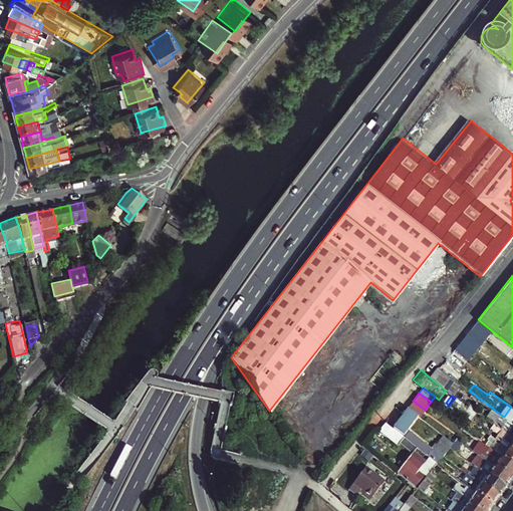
[(468,422),(470,419),(477,410),(469,404),(467,408),(455,398),(449,406),(448,407),(468,422)]
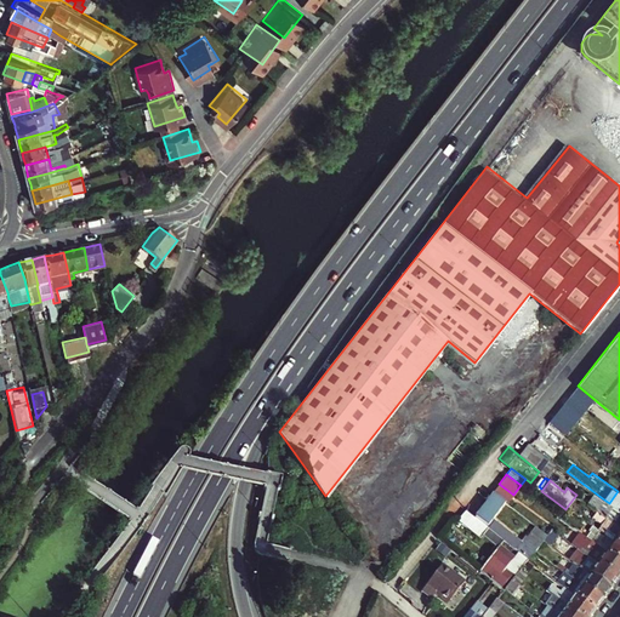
[(499,484),(493,491),(505,501),(507,502),(513,495),(499,484)]
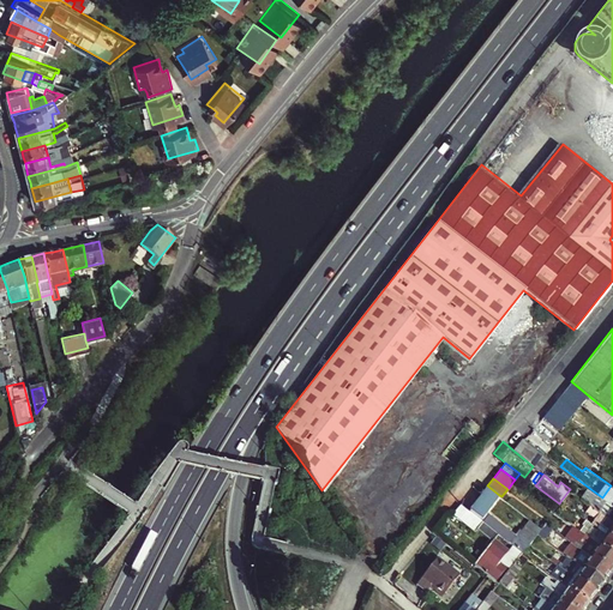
[(487,485),(469,509),(521,551),(528,542),(540,527),(529,518),(518,531),(488,508),(499,495),(487,485)]
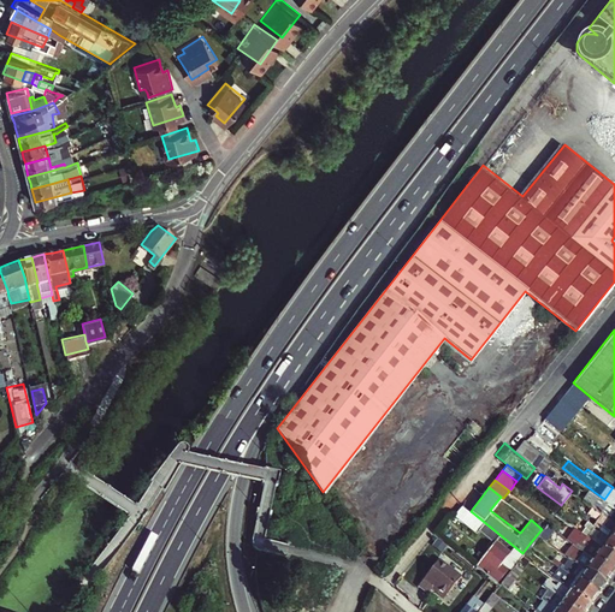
[(614,489),(613,487),(604,499),(614,507),(614,498),(613,497),(614,492),(614,489)]
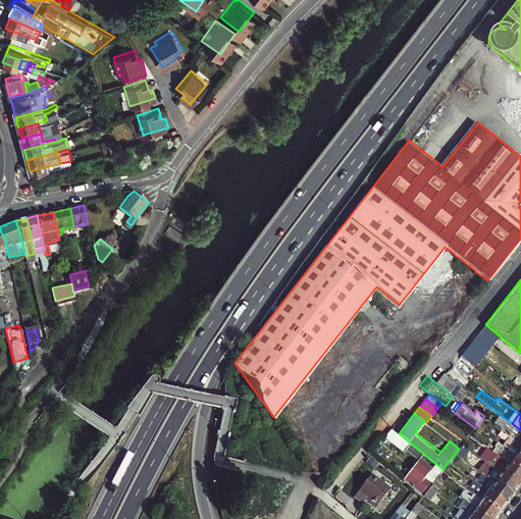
[(483,429),(484,430),(491,421),(484,416),(477,425),(483,429)]
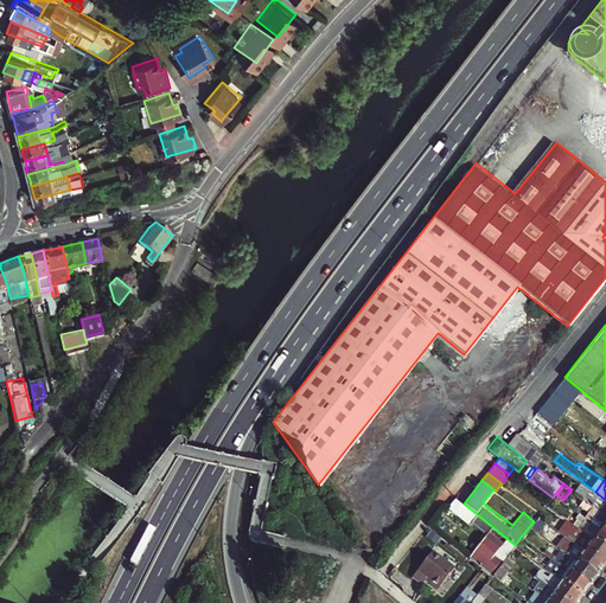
[(586,500),(605,514),(605,500),(595,492),(587,486),(580,495),(586,500)]
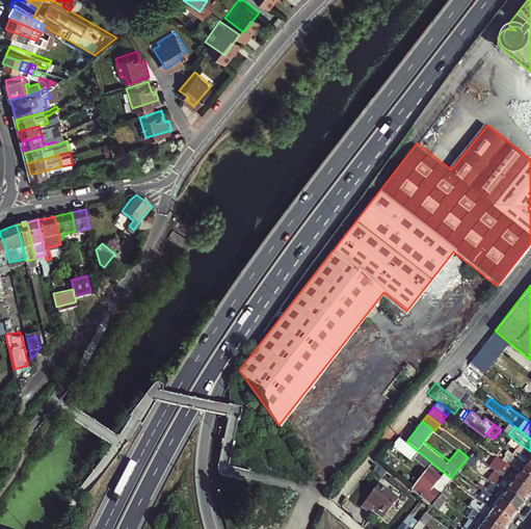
[(485,447),(493,438),(486,433),(484,437),(479,443),(485,447)]
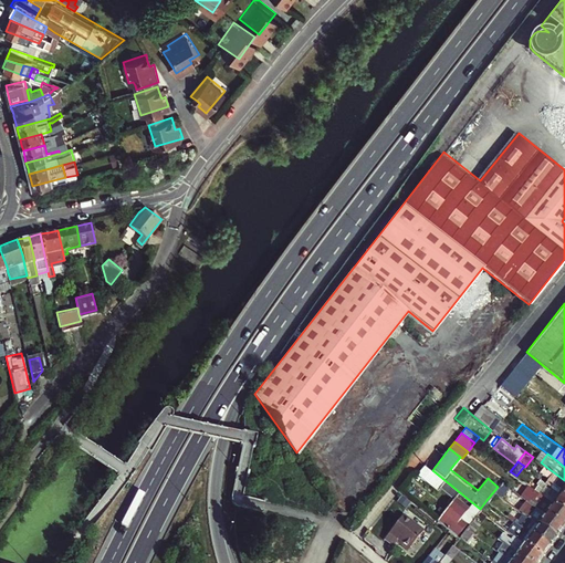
[(436,518),(448,528),(456,534),(466,521),(469,523),(473,518),(480,509),(432,470),(424,464),(417,471),(435,486),(437,483),(451,496),(447,500),(449,501),(436,518)]
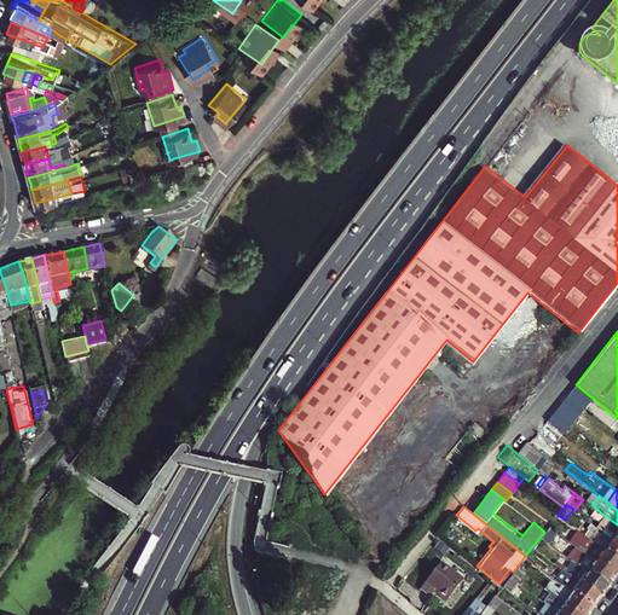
[(595,526),(617,541),(617,524),(598,510),(593,515),(600,520),(595,526)]
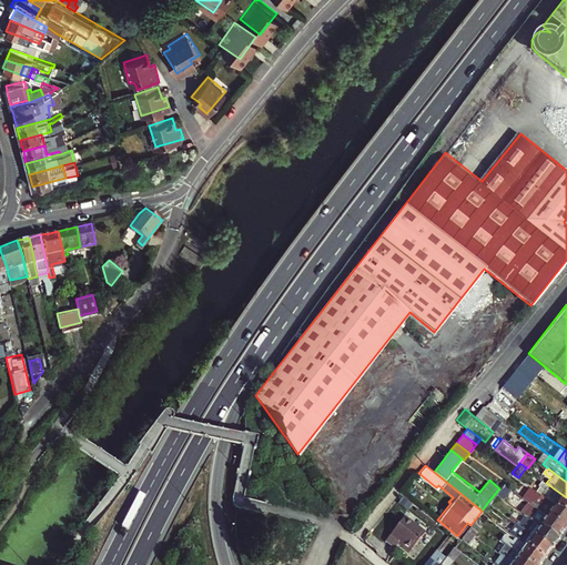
[(512,473),(507,477),(518,486),(522,481),(518,477),(512,473)]
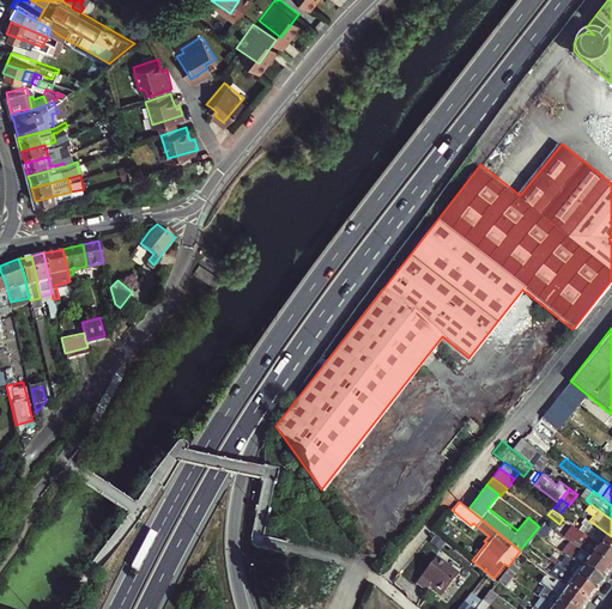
[(582,531),(611,554),(611,536),(589,521),(582,516),(579,521),(586,525),(582,531)]
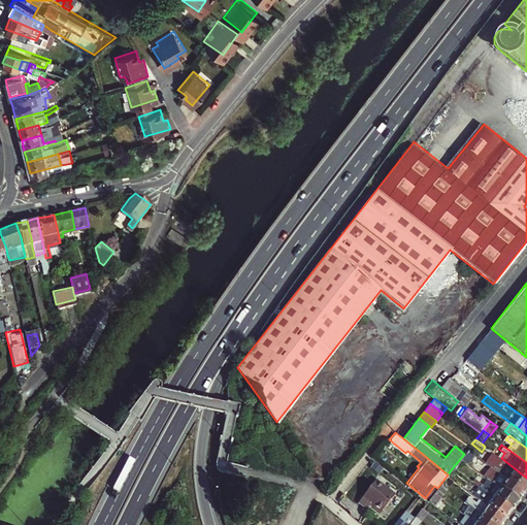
[(492,465),(524,490),(526,485),(526,478),(501,458),(491,451),(487,457),(494,463),(492,465)]
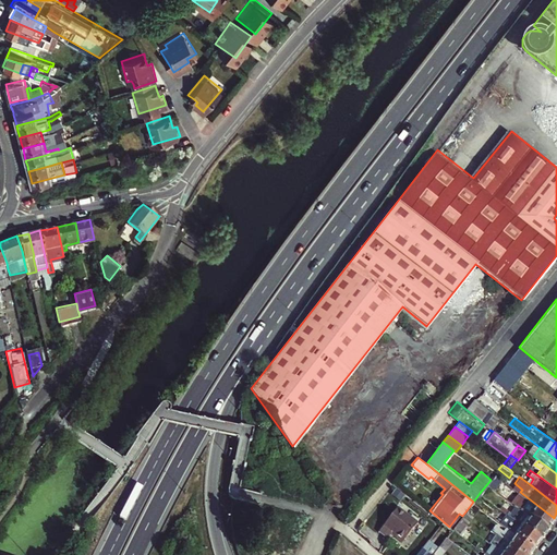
[(403,493),(396,486),(391,492),(399,498),(403,493)]
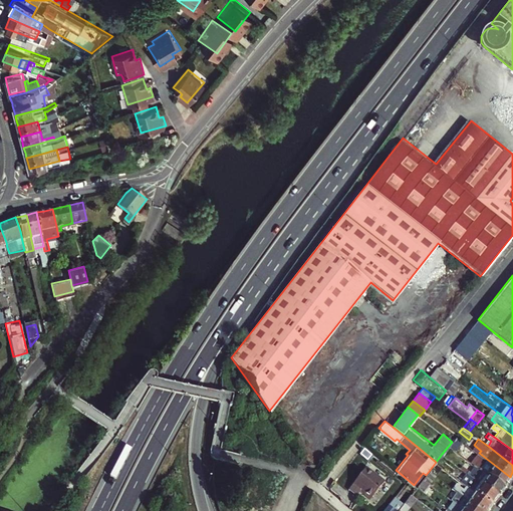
[(474,464),(477,466),(503,486),(510,477),(479,453),(476,452),(470,461),(474,464)]
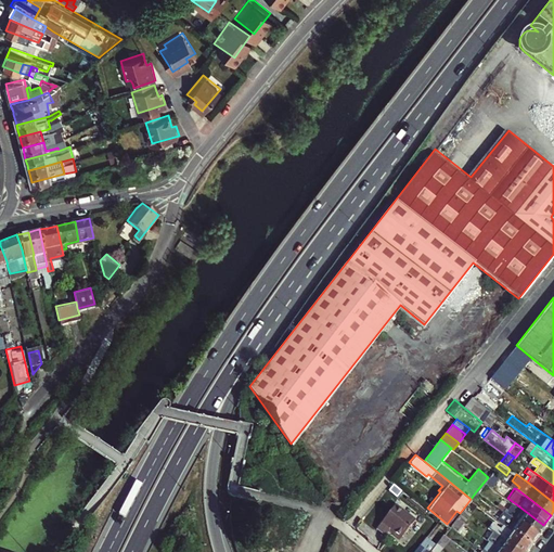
[(398,538),(413,517),(394,502),(374,527),(383,534),(387,529),(398,538)]
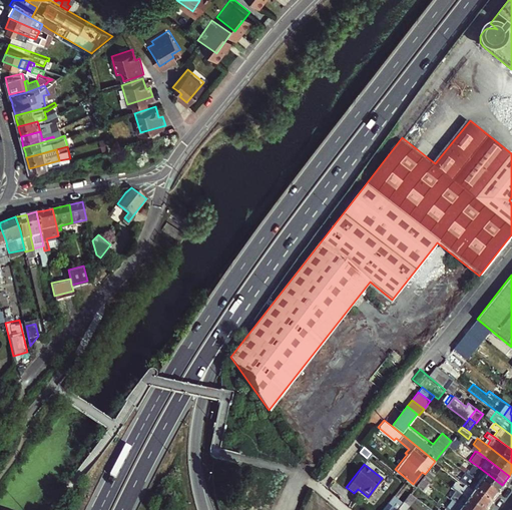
[(465,471),(466,471),(496,494),(502,485),(476,465),(471,471),(468,470),(467,468),(465,471)]
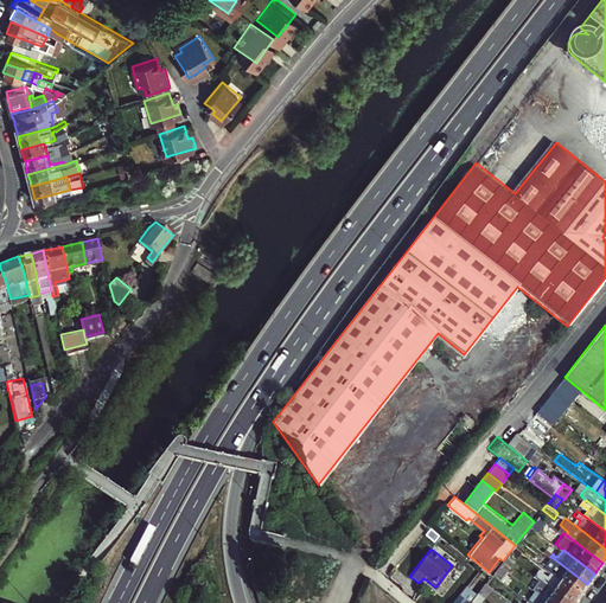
[(542,551),(540,555),(548,560),(549,560),(552,557),(550,557),(542,551)]
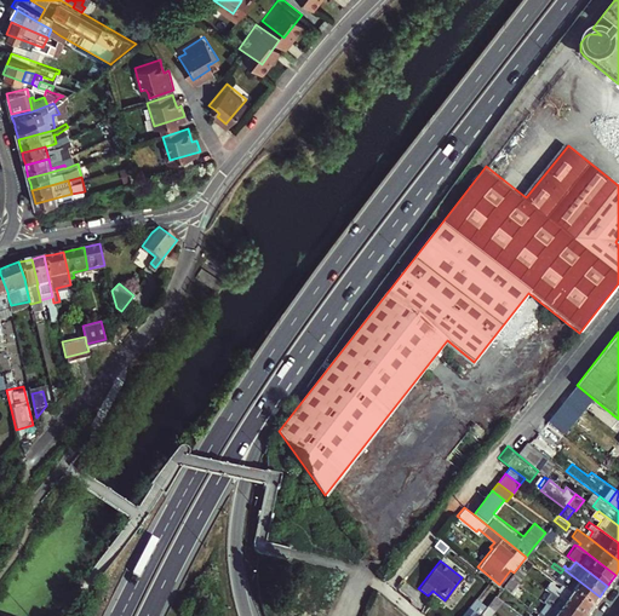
[(514,573),(511,576),(517,581),(526,571),(519,566),(514,573)]
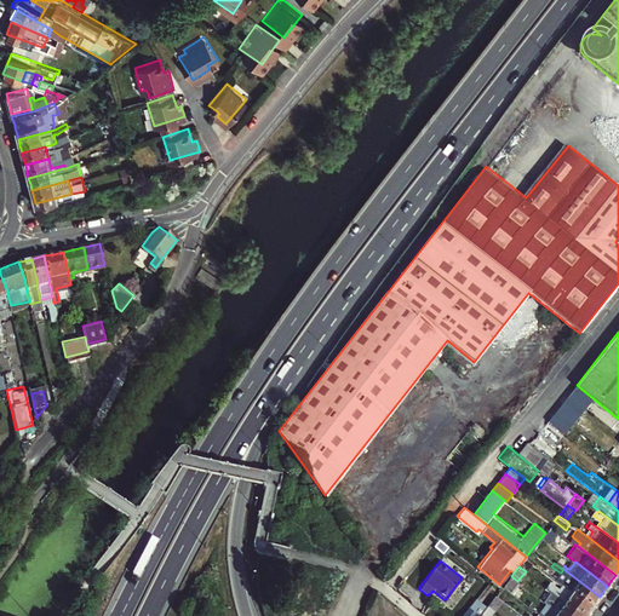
[(561,583),(566,587),(592,606),(600,597),(563,569),(561,573),(566,576),(561,583)]
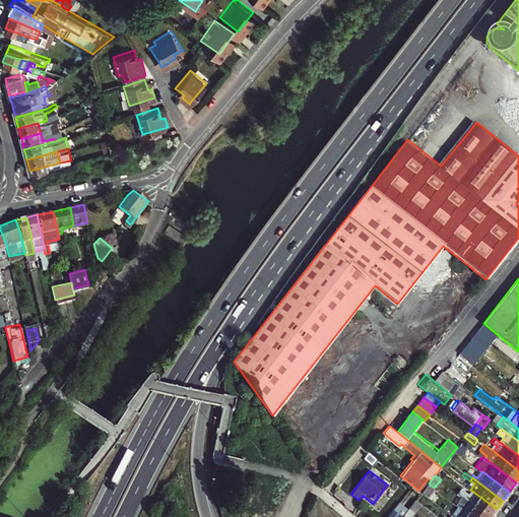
[(428,496),(434,488),(429,483),(422,492),(428,496)]
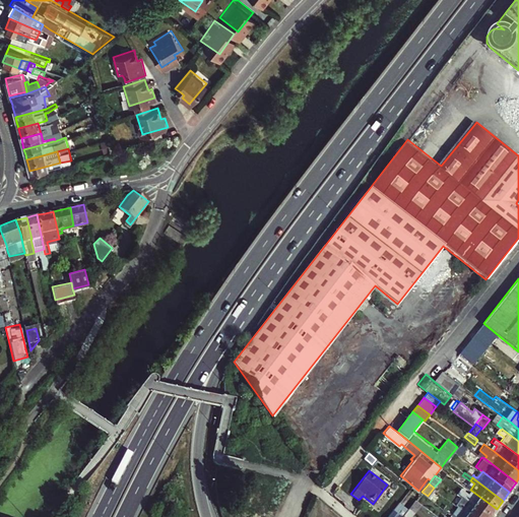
[(468,496),(466,499),(490,516),(497,509),(474,493),(470,498),(468,496)]
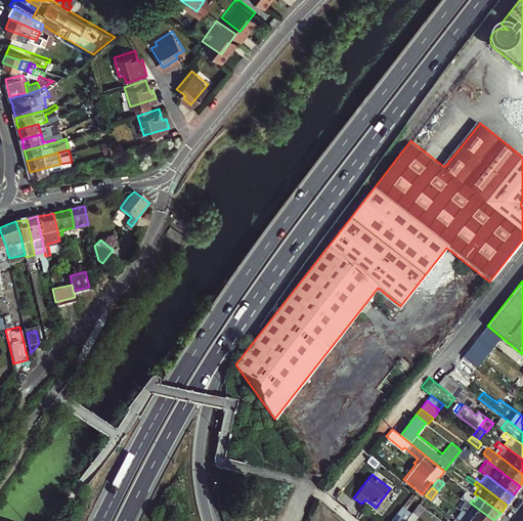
[(493,520),(470,503),(463,497),(460,501),(466,506),(470,508),(468,511),(466,510),(464,511),(477,520),(493,520)]
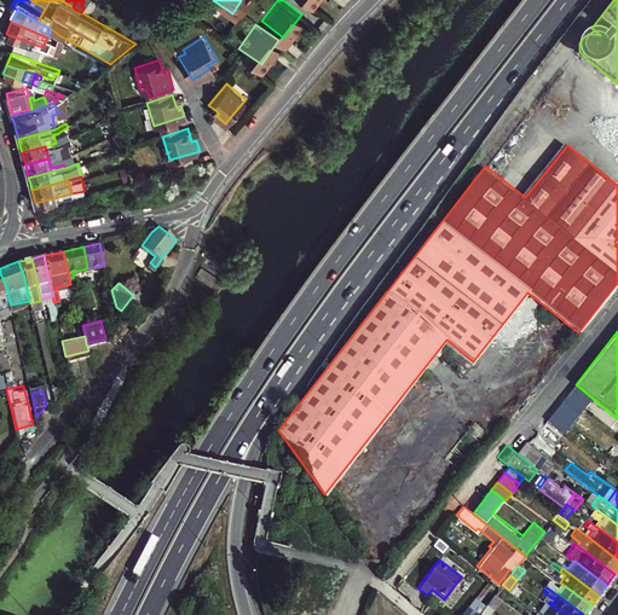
[(478,614),(480,613),(487,603),(492,597),(480,589),(458,614),(478,614)]
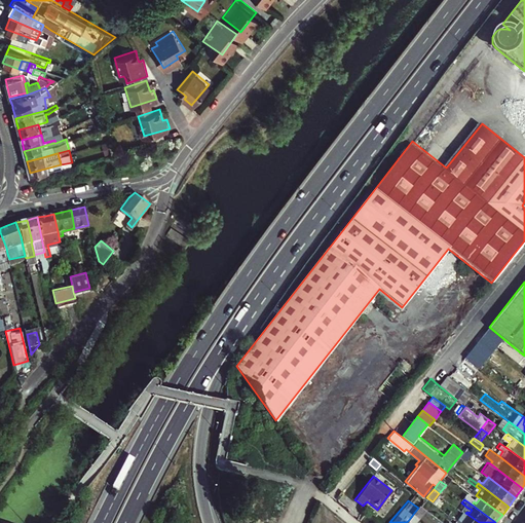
[(463,512),(457,520),(461,522),(479,522),(465,513),(464,512),(463,512)]
